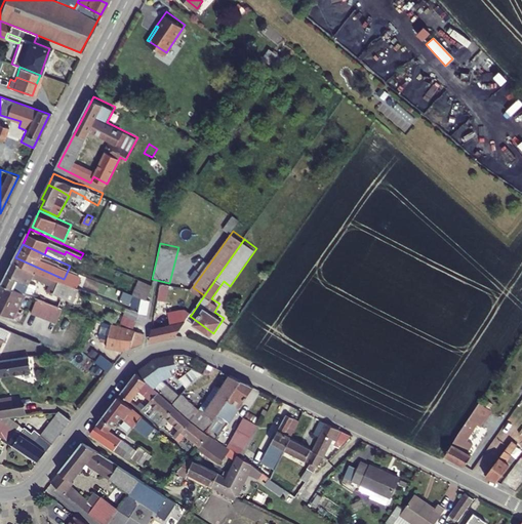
[(64,279),(15,257),(5,281),(28,290),(35,274),(52,281),(49,287),(75,297),(80,286),(74,283),(64,279)]
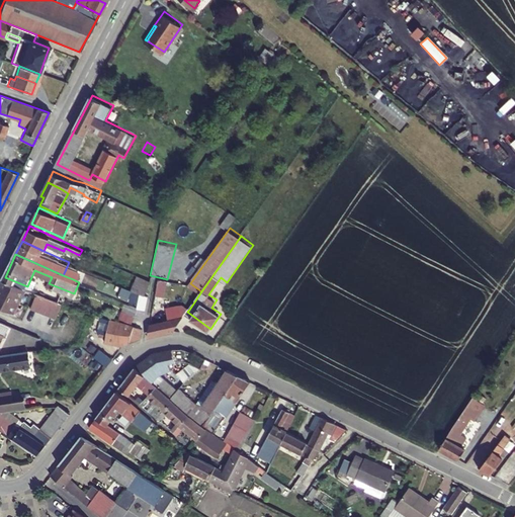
[(75,275),(65,271),(63,275),(73,279),(75,275)]
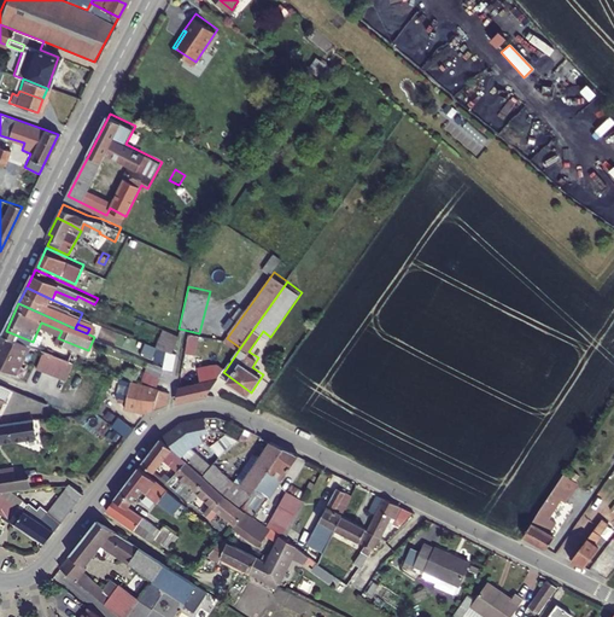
[(182,332),(168,326),(161,344),(175,350),(182,332)]
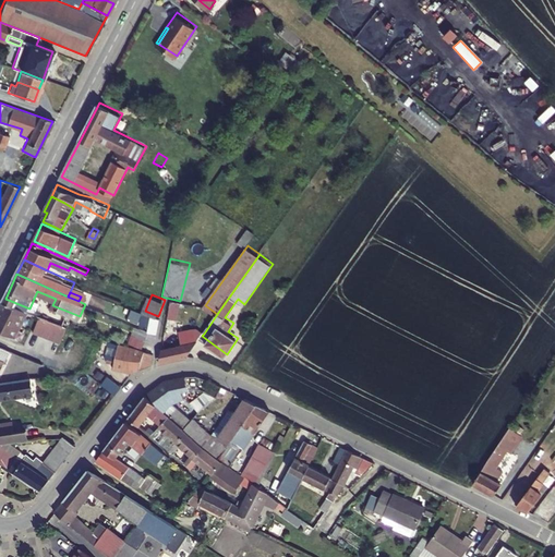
[(29,309),(5,299),(0,307),(0,309),(2,310),(0,313),(0,328),(15,336),(29,309)]
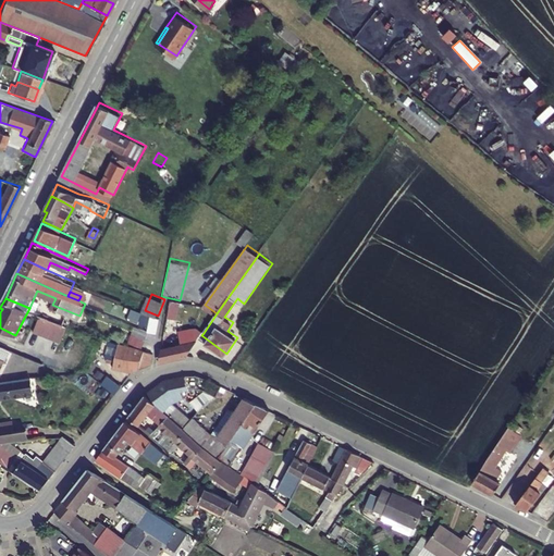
[(69,323),(41,313),(36,329),(62,340),(69,323)]
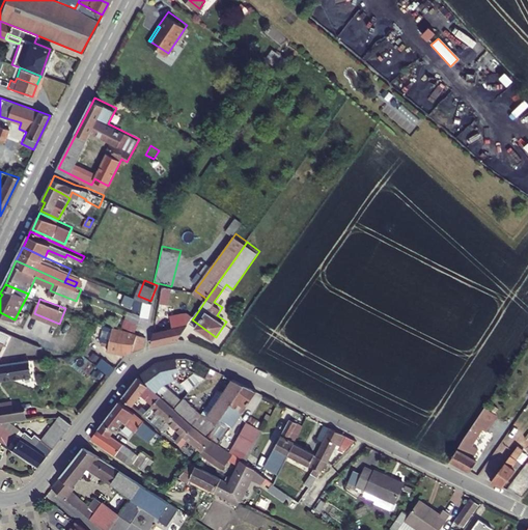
[(145,301),(143,314),(144,314),(151,317),(154,302),(145,301)]
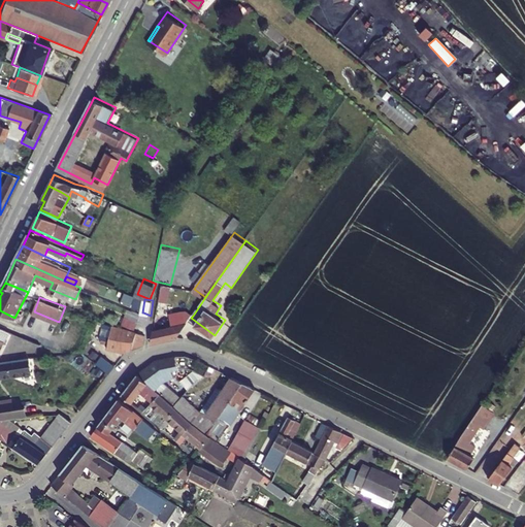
[(142,313),(130,307),(127,314),(128,315),(126,320),(138,325),(143,313),(142,313)]
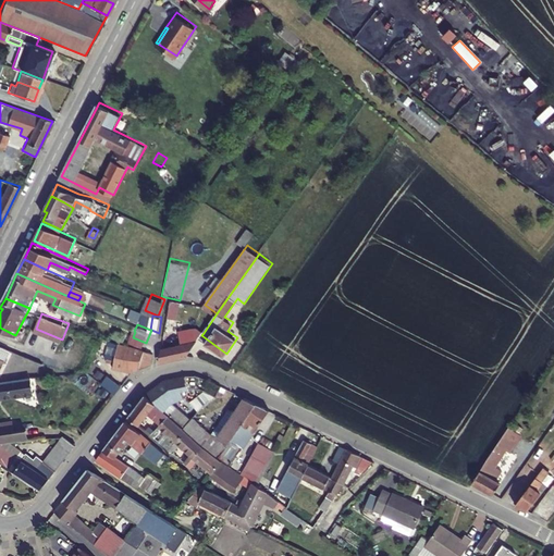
[(193,340),(164,346),(161,360),(188,355),(201,335),(204,333),(198,329),(192,337),(193,340)]
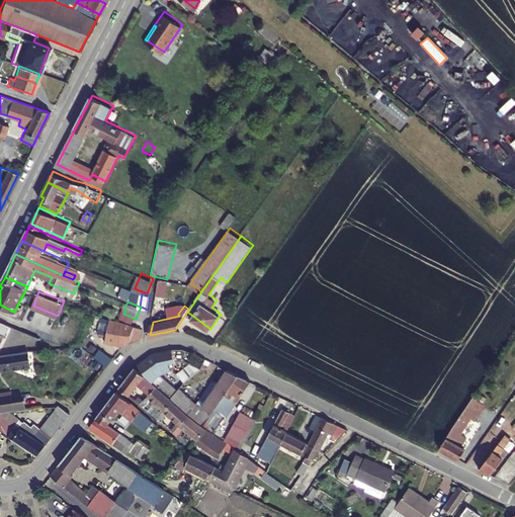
[(137,324),(103,315),(100,328),(109,329),(107,339),(124,343),(133,340),(137,324)]
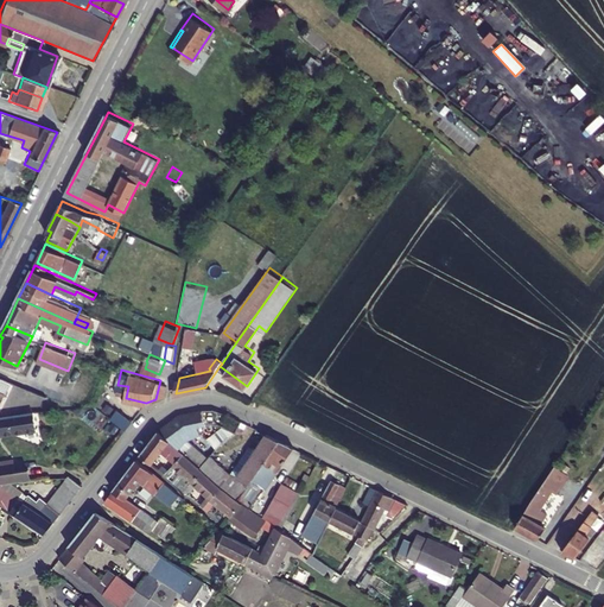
[(0,404),(1,404),(12,381),(0,375),(0,404)]
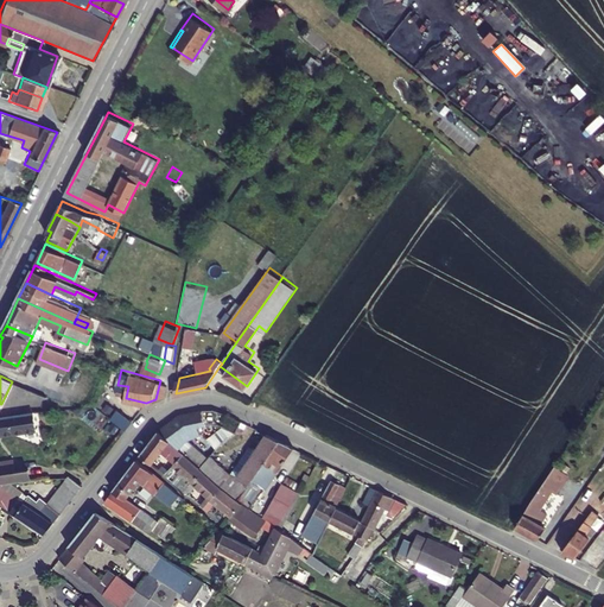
[(32,389),(23,409),(44,409),(50,396),(32,389)]
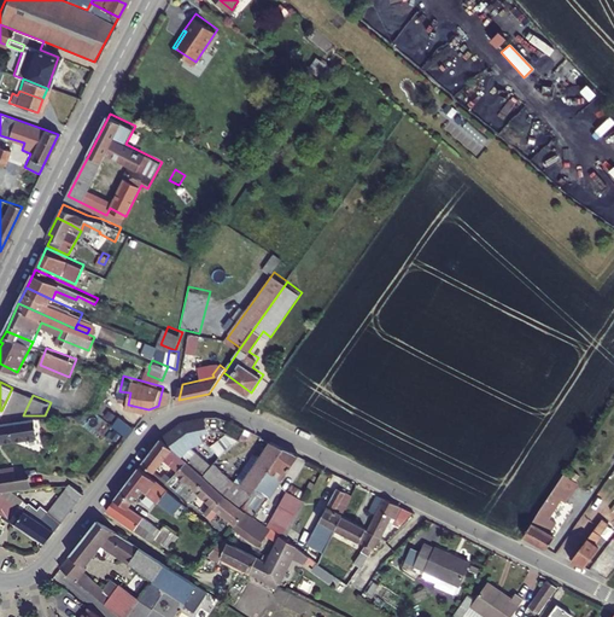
[(33,418),(0,423),(0,440),(35,434),(33,418)]
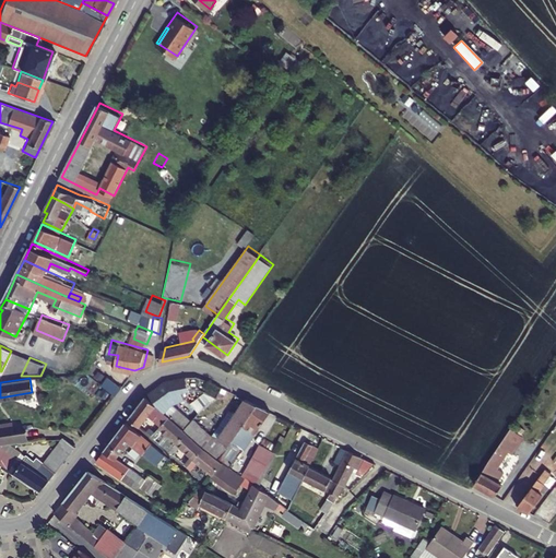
[(190,432),(193,426),(172,407),(181,400),(177,391),(181,390),(186,389),(187,389),(190,389),(194,390),(198,390),(214,399),(220,389),(205,382),(193,378),(182,378),(161,383),(149,393),(155,403),(190,432)]
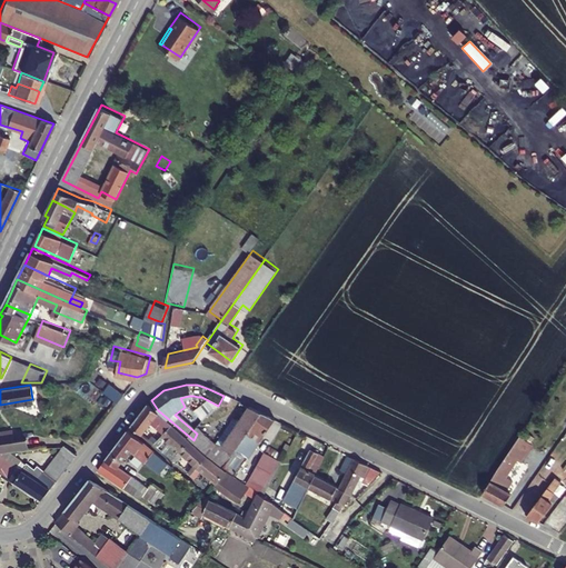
[(113,404),(119,397),(106,386),(100,392),(113,404)]
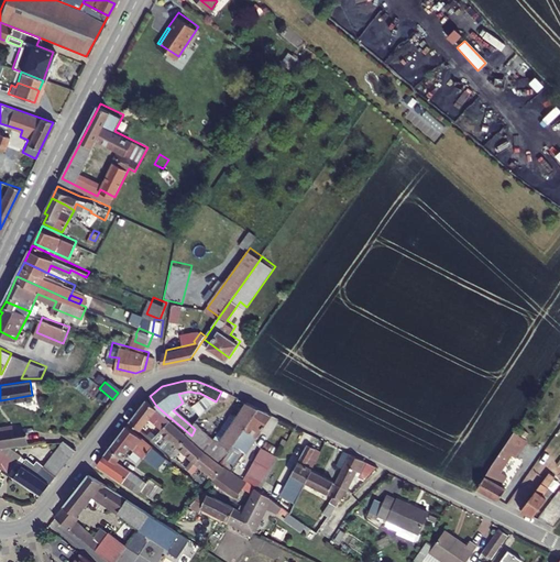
[(128,421),(138,430),(149,419),(160,429),(167,420),(144,400),(128,421)]
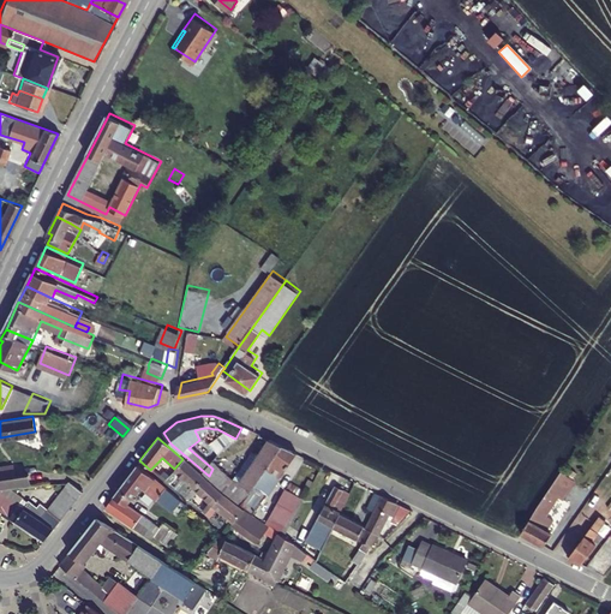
[(269,465),(279,446),(267,440),(240,493),(251,498),(269,465)]
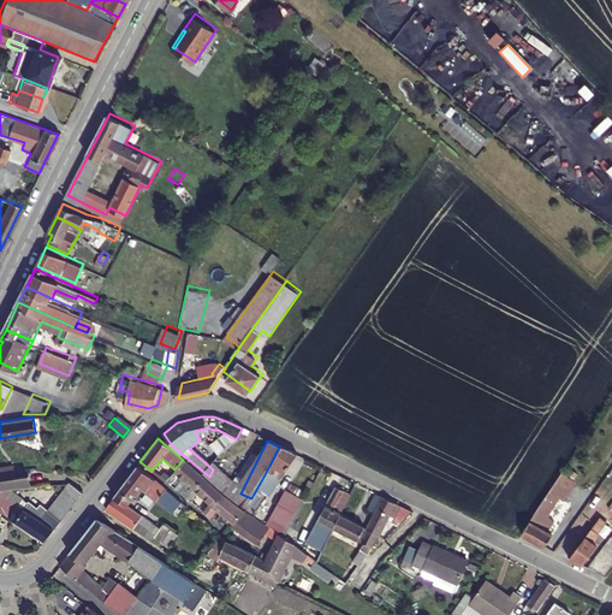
[(293,455),(279,447),(269,466),(251,498),(262,503),(277,475),(283,478),(293,455)]
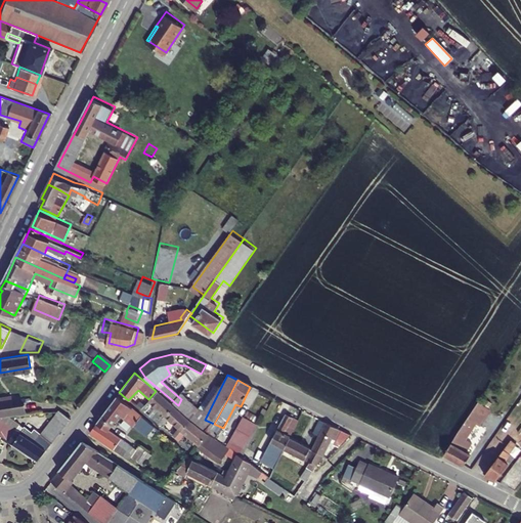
[(156,424),(172,405),(156,391),(148,399),(139,409),(143,412),(152,403),(158,408),(148,418),(156,424)]
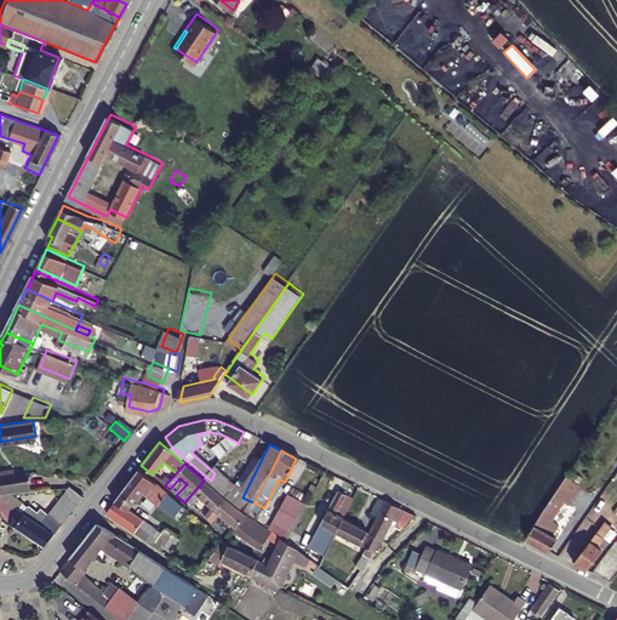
[(112,501),(125,511),(141,491),(156,505),(159,502),(177,518),(184,511),(137,470),(112,501)]
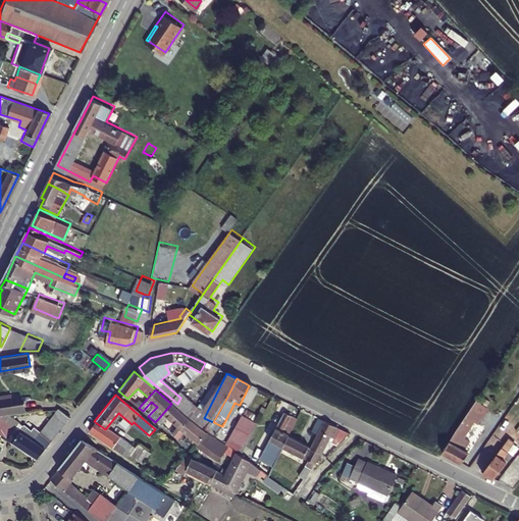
[(0,413),(23,412),(22,402),(10,404),(9,396),(0,397),(0,413)]
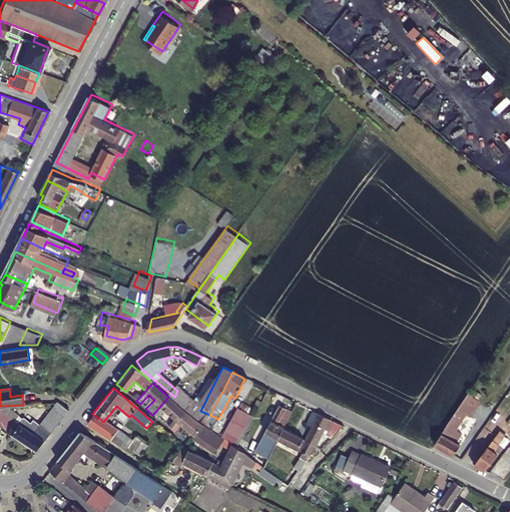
[(174,397),(192,412),(198,399),(178,389),(177,391),(174,397)]
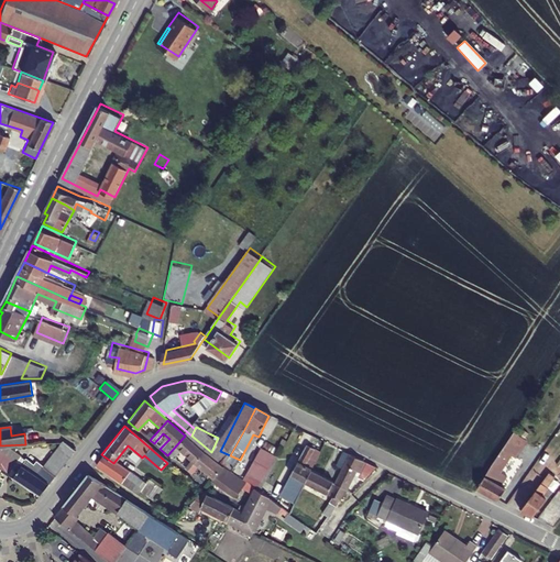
[(204,452),(185,436),(167,455),(172,459),(178,452),(190,462),(184,470),(186,472),(204,452)]
